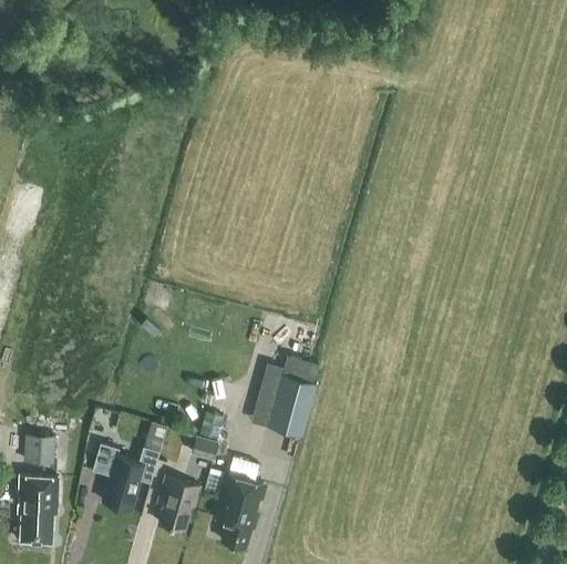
[(301,438),(316,387),(312,386),(318,366),(288,357),(268,428),(301,438)]
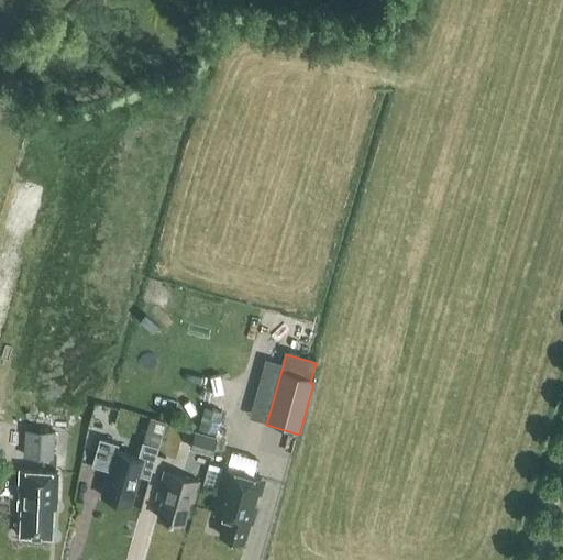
[(222,414),(205,408),(199,431),(217,436),(222,414)]
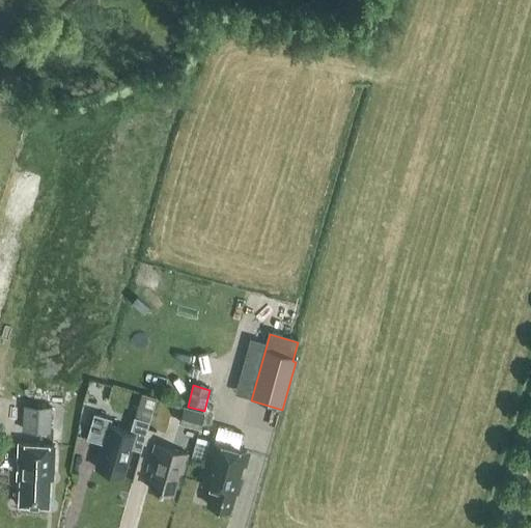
[(162,429),(169,406),(157,401),(150,426),(162,429)]
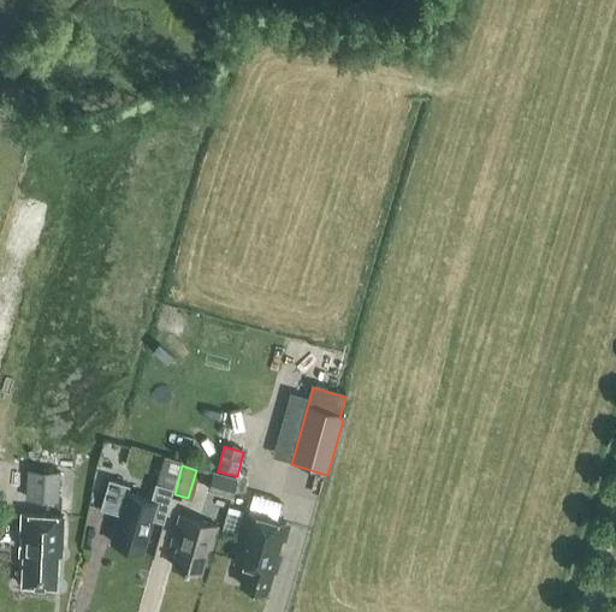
[(58,504),(60,475),(27,473),(24,501),(58,504)]
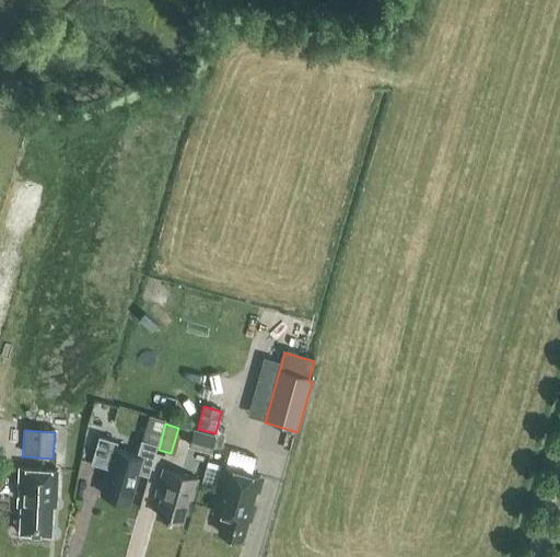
[(210,455),(216,438),(193,430),(187,449),(210,455)]
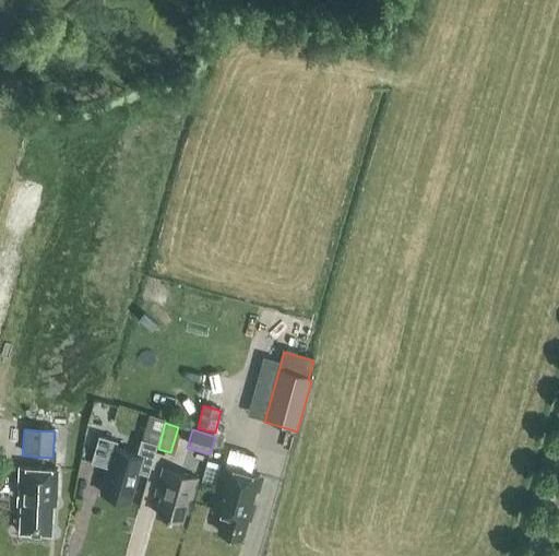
[(137,457),(115,450),(117,444),(99,438),(92,464),(107,470),(100,495),(130,504),(139,473),(149,476),(157,445),(142,440),(137,457)]
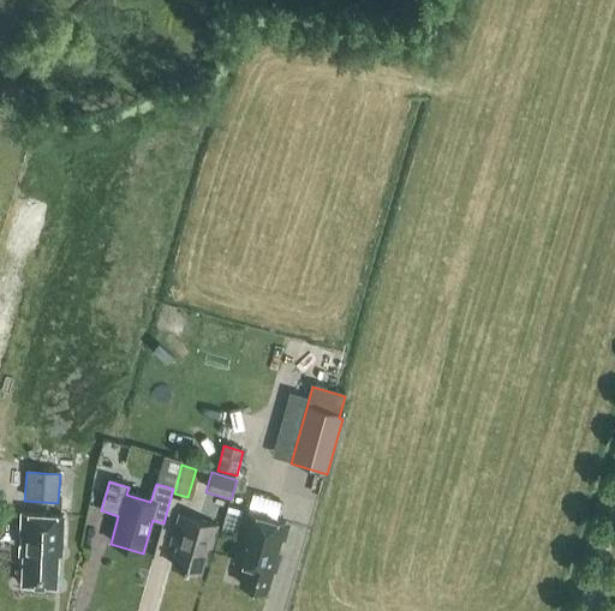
[(246,565),(240,586),(266,593),(272,573),(275,574),(280,559),(276,558),(285,526),(248,515),(234,563),(246,565)]
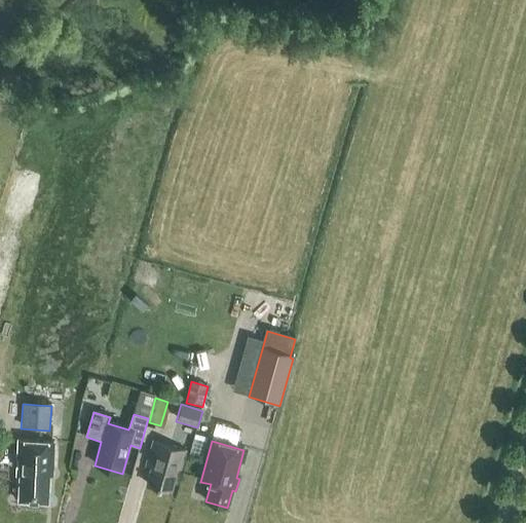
[(52,478),(53,444),(17,442),(16,478),(20,478),(19,503),(47,505),(49,478),(52,478)]
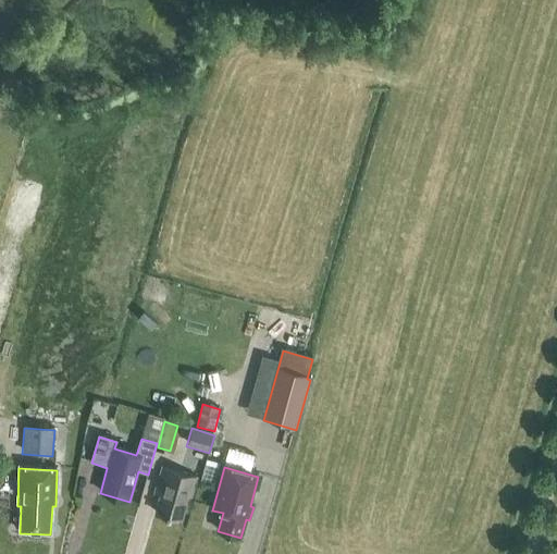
[(192,499),(197,479),(162,469),(155,497),(160,499),(155,515),(181,521),(188,497),(192,499)]
